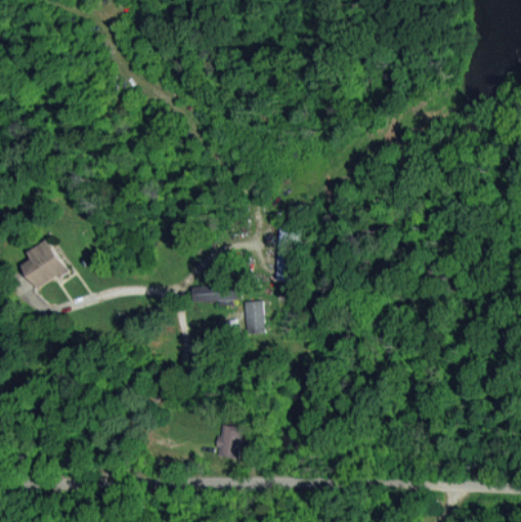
[(34,291),(63,273),(46,242),(25,253),(29,261),(19,266),(34,291)]
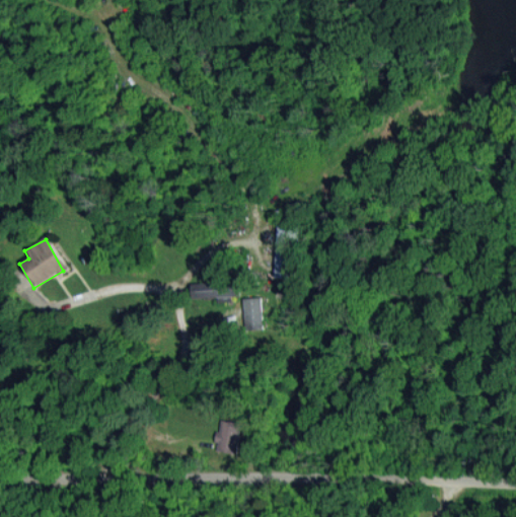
[(286,278),(285,252),(274,253),(275,278),(286,278)]
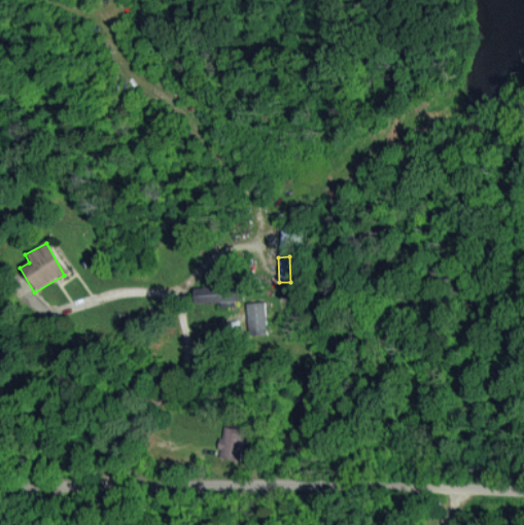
[(7,282),(22,298),(32,288),(19,273),(7,282)]
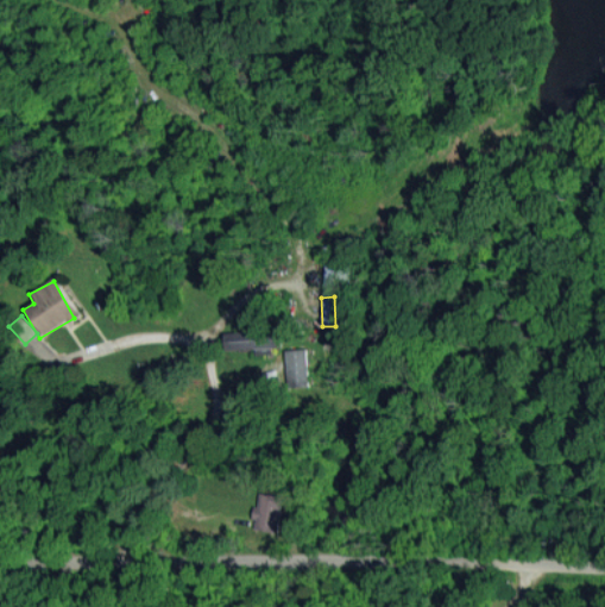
[(221,337),(221,352),(269,351),(269,336),(221,337)]
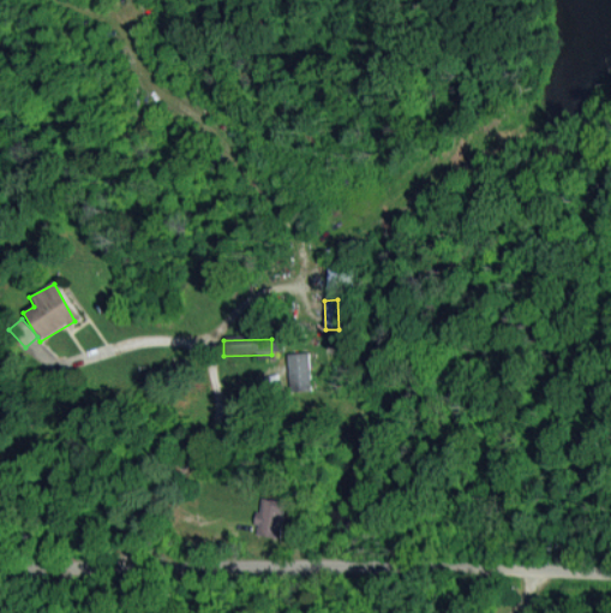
[(287,393),(309,393),(307,355),(286,356),(287,393)]
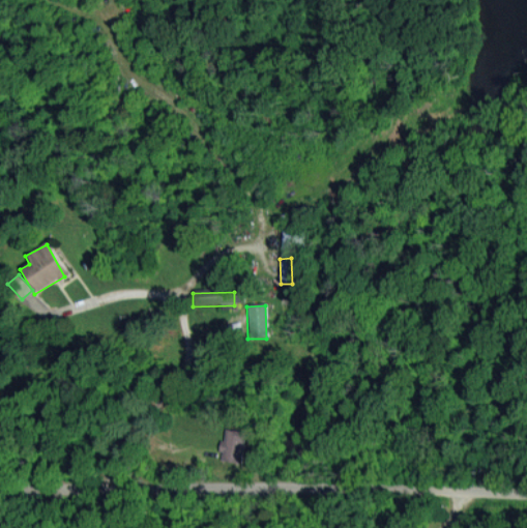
[(240,464),(243,433),(226,431),(225,442),(221,442),(218,462),(240,464)]
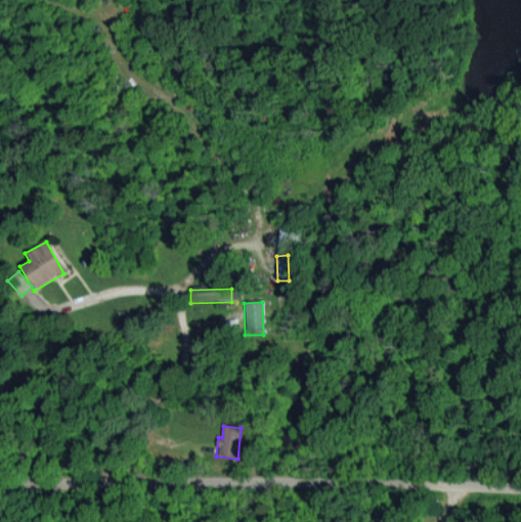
All buildings are outlined.
